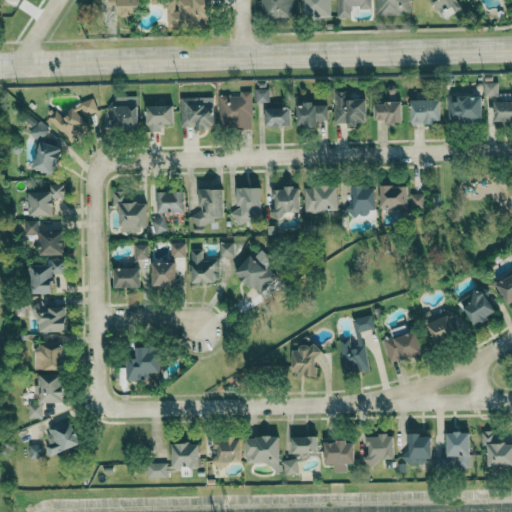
[(137,0),(116,0),(117,15),(138,15),(137,0)]
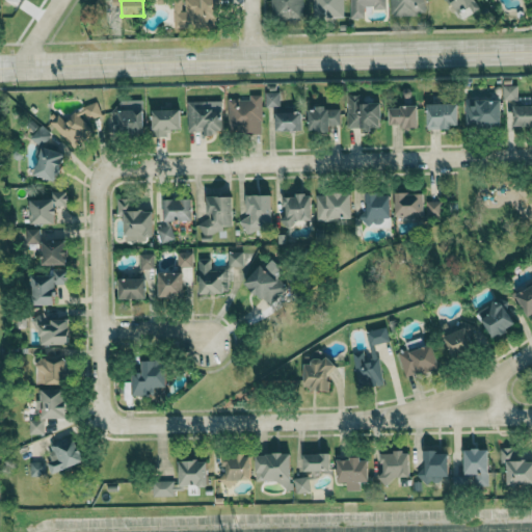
[(217,0),(173,0),(175,27),(218,26),(217,0)]
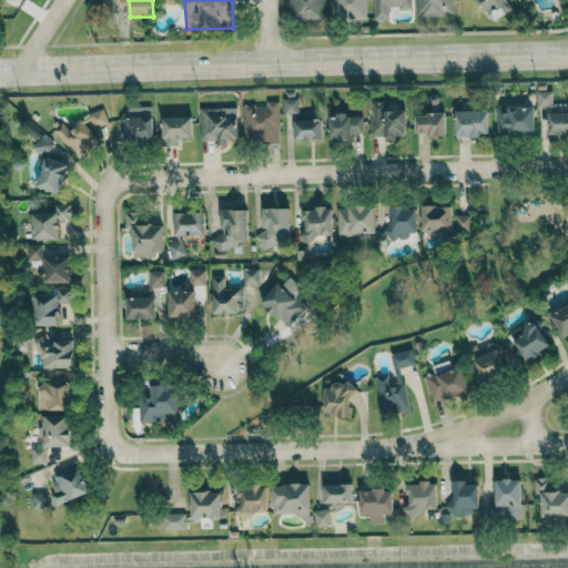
[(323,0),(290,0),(290,20),(323,20),(323,0)]
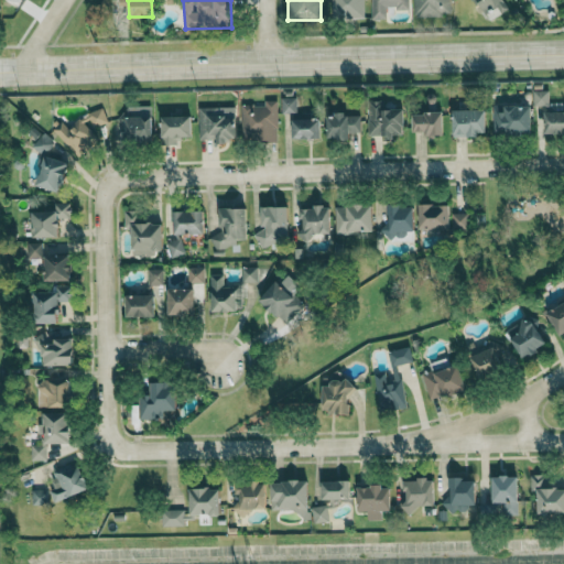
[(365,17),(364,0),(332,0),(333,18),(365,17)]
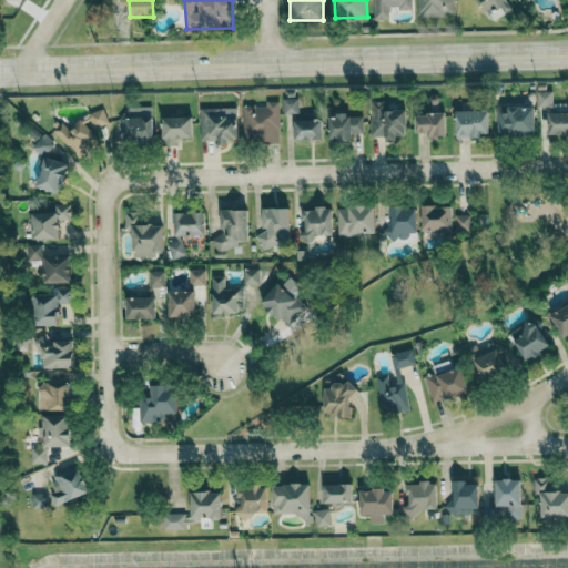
[(412,8),(412,0),(373,0),(374,19),(389,19),(389,8),(412,8)]
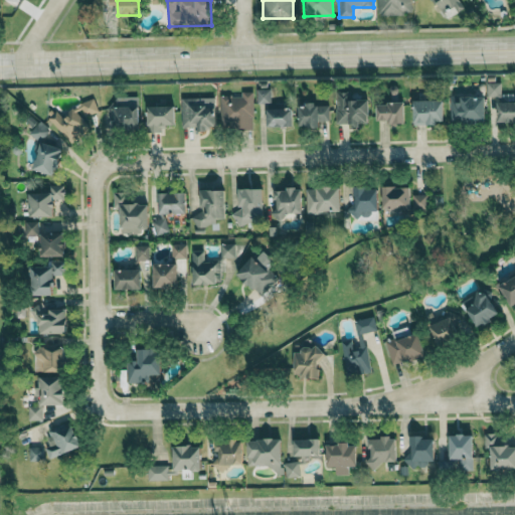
[(377,0),(377,15),(411,14),(411,0),(377,0)]
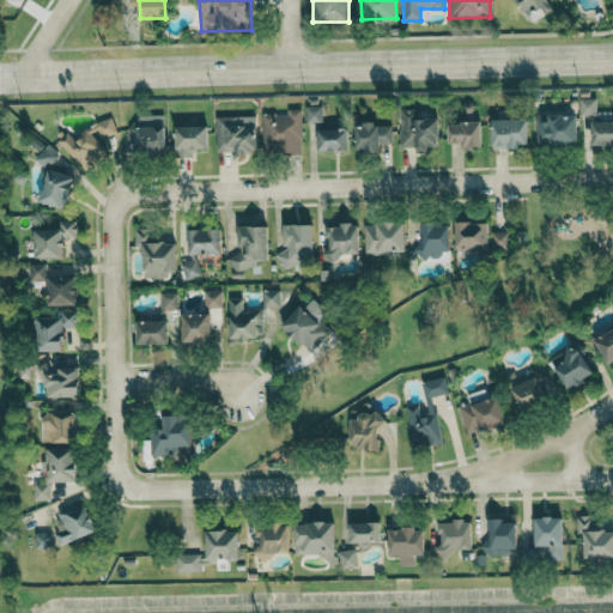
[(515,0),(527,17),(536,11),(541,17),(553,8),(547,0),(515,0)]
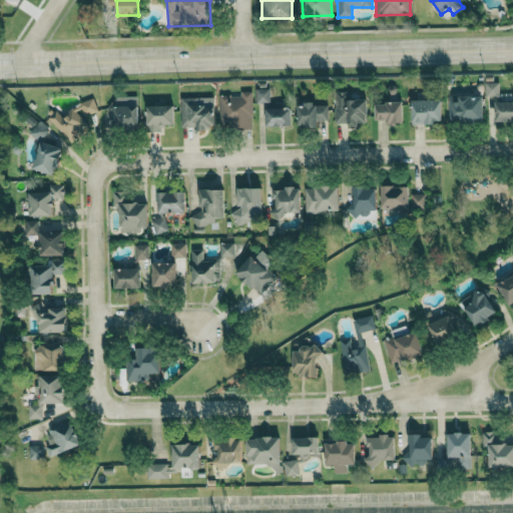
[(486,97),(500,96),(499,82),(485,82),(486,97)]
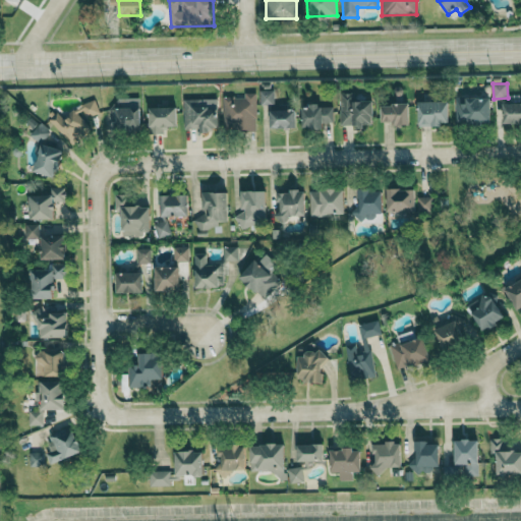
[(274,90),(259,91),(261,105),(275,105),(274,90)]
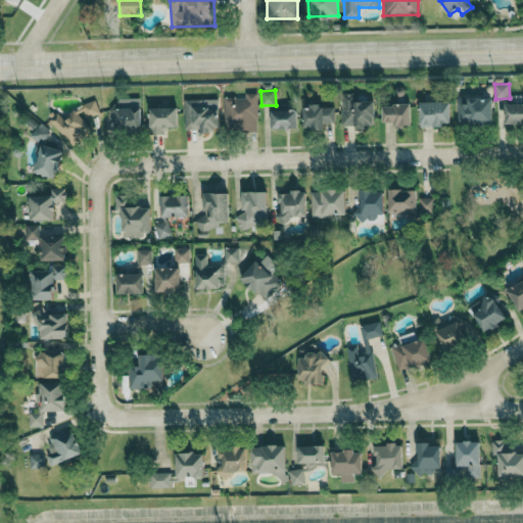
[(256,93),(245,93),(245,97),(224,97),(224,131),(257,130),(256,93)]
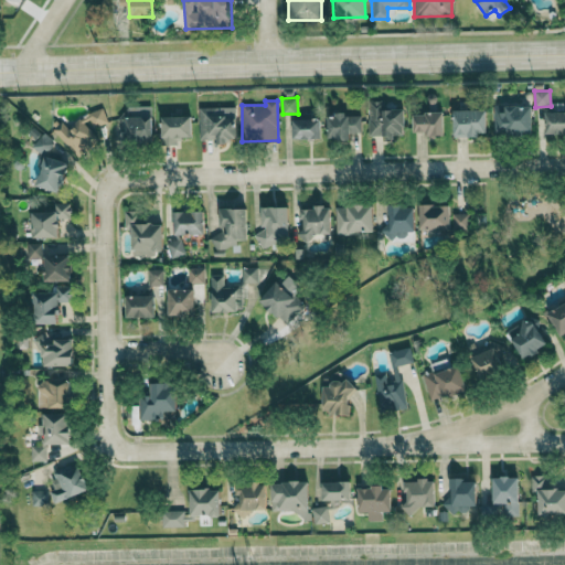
[(405,108),(383,109),(383,100),(369,100),(369,137),(405,136),(405,108)]
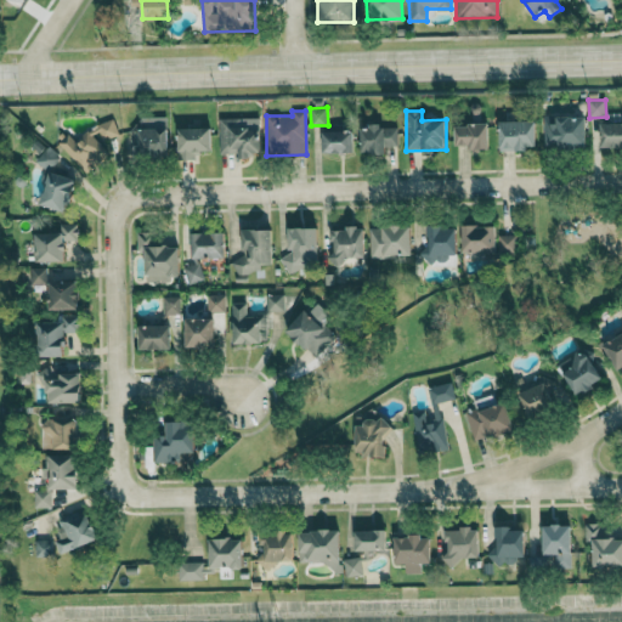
[(586,116),(543,117),(544,147),(587,146),(586,116)]
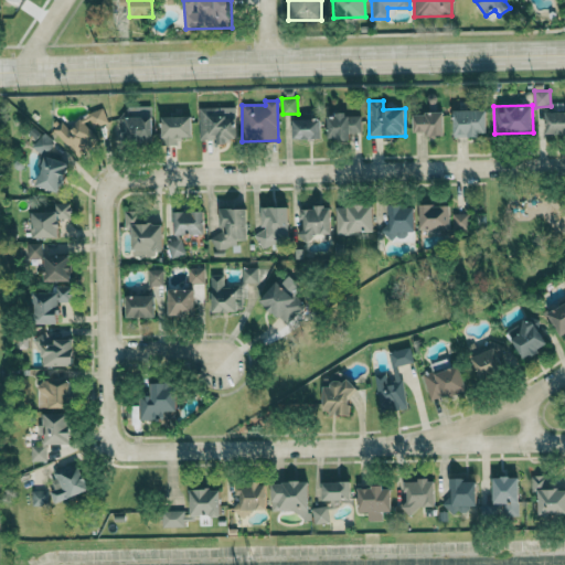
[(125,106),(126,140),(152,140),(151,106),(125,106)]
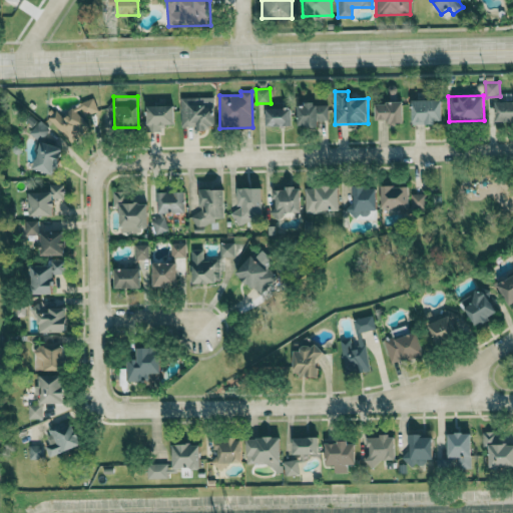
[(180,126),(195,126),(195,128),(214,128),(214,97),(180,97),(180,126)]
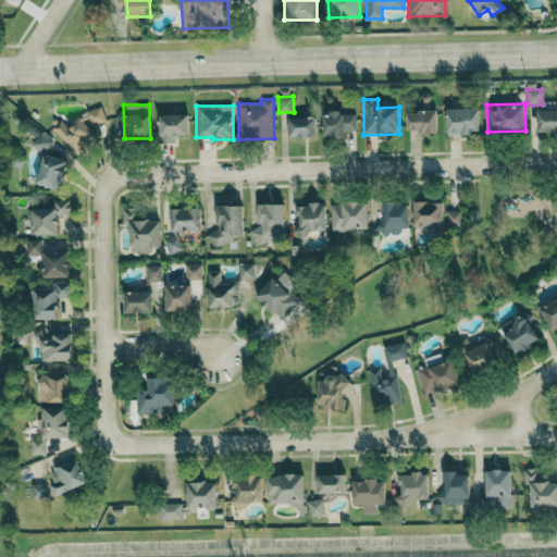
[(57,122),(67,157),(97,148),(89,126),(106,121),(102,108),(57,122)]
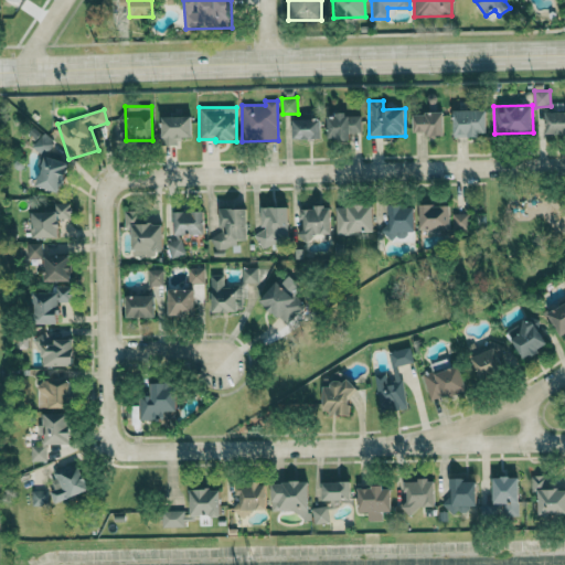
[(487,109),(454,109),(454,136),(487,135),(487,109)]
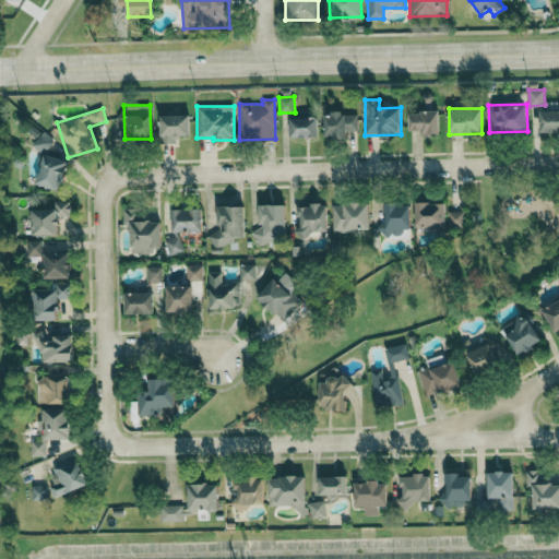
[(558,109),(539,110),(540,132),(558,131),(558,109)]
